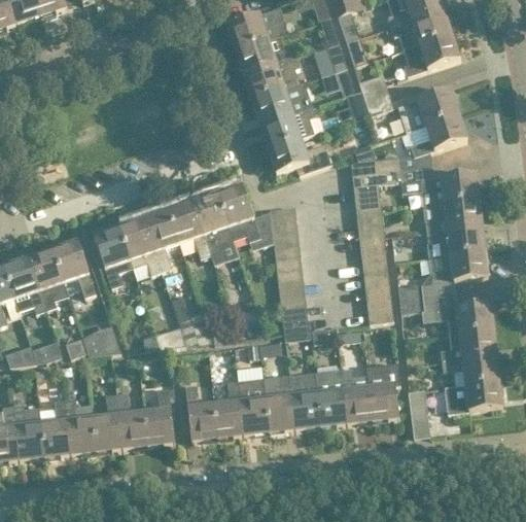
[(0,29),(5,27),(6,29),(16,25),(8,0),(0,0),(0,29)]
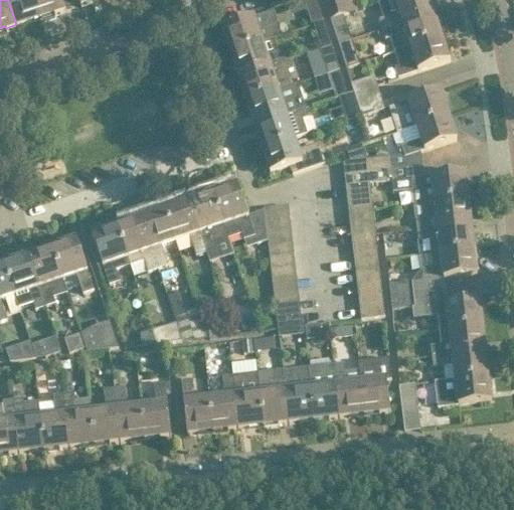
[(39,15),(34,0),(8,0),(16,24),(26,21),(25,19),(39,15)]
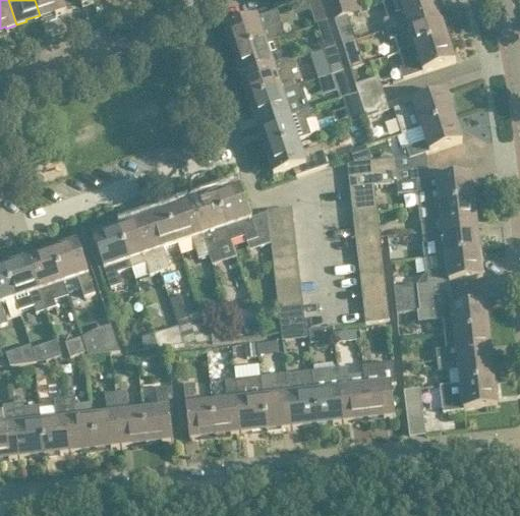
[(55,12),(66,8),(63,0),(35,0),(40,15),(54,10),(55,12)]
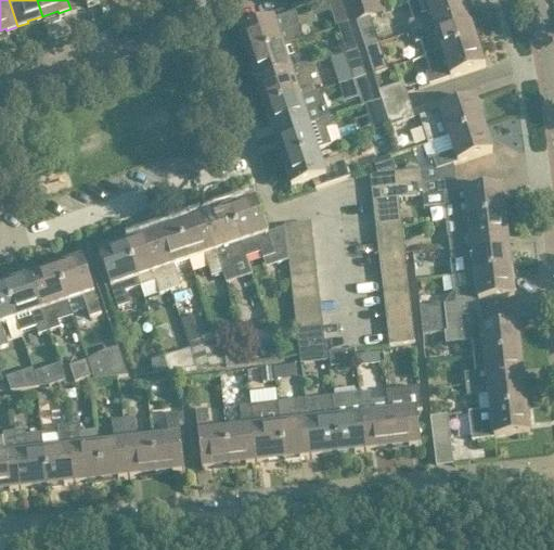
[(67,0),(71,9),(76,8),(73,0),(67,0)]
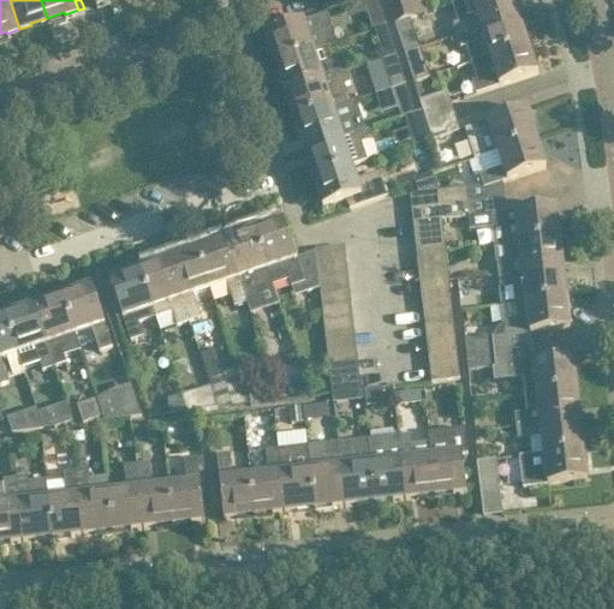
[(374,27),(386,22),(379,0),(363,0),(370,25),(374,24),(374,27)]
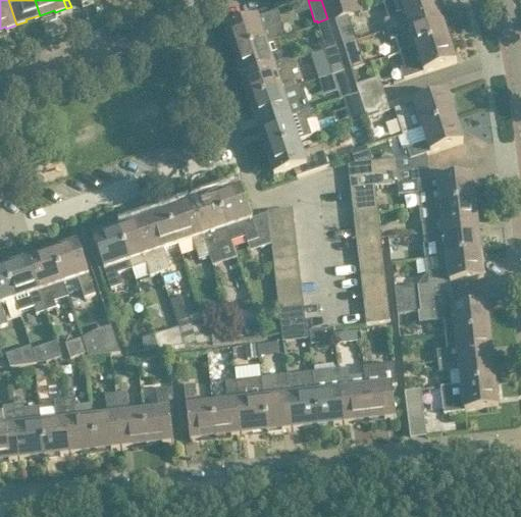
[(328,0),(333,16),(351,11),(348,0),(328,0)]
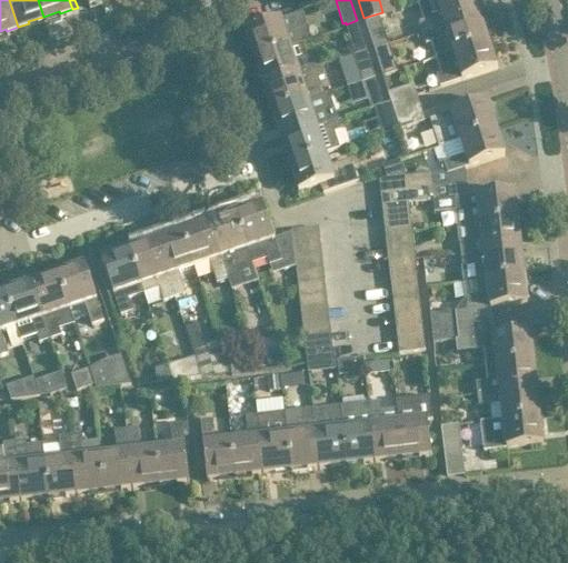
[(417,0),(422,17),(418,18),(421,29),(479,10),(476,0),(417,0)]
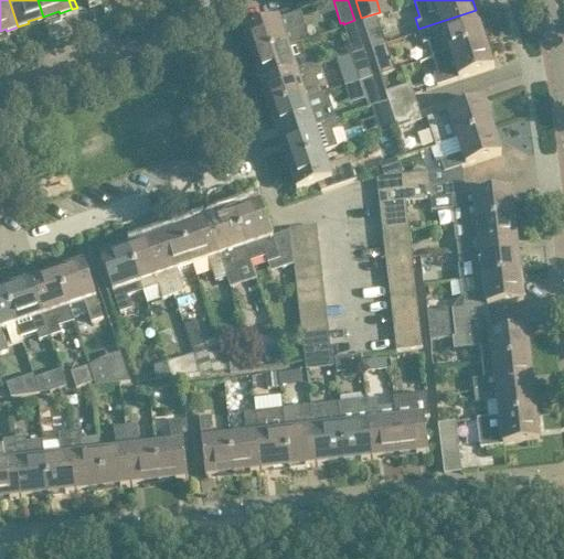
[(287,43),(308,35),(299,9),(243,28),(246,40),(248,39),(254,54),(287,43)]
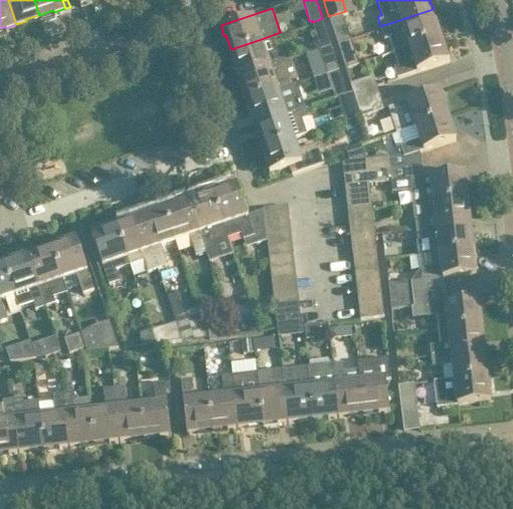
[(393,49),(439,34),(434,20),(436,20),(433,9),(380,26),(383,36),(388,35),(393,49)]
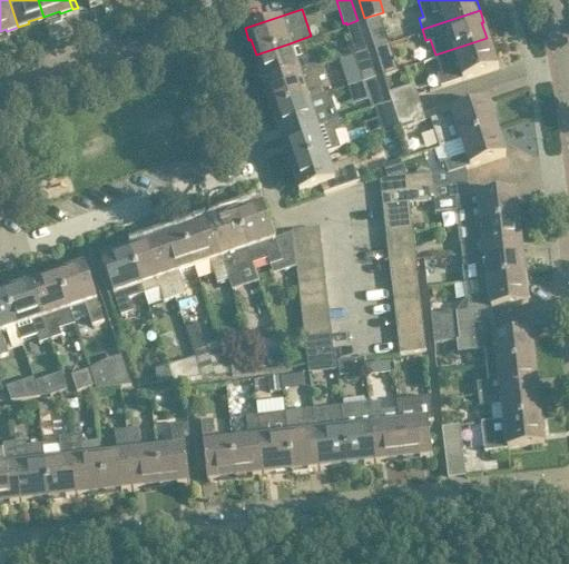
[(388,40),(380,13),(383,12),(364,18),(365,19),(365,18),(373,45),(388,40)]
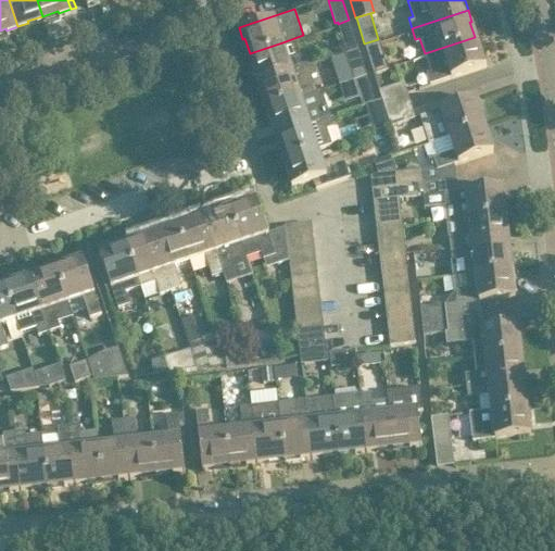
[(345,50),(357,46),(349,20),(338,24),(347,49),(345,49),(345,50)]
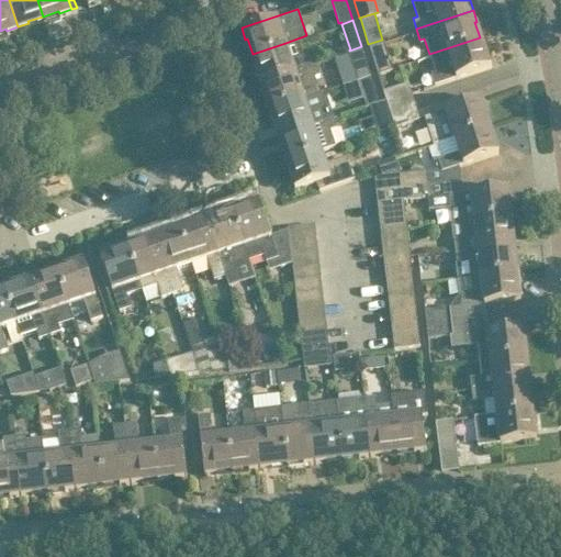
[(484,53),(480,37),(429,54),(435,69),(430,70),(434,82),(491,64),(486,52),(484,53)]
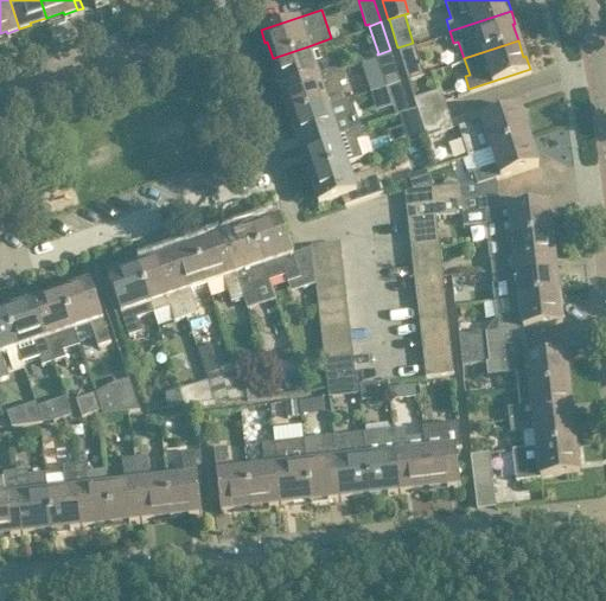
[(407,77),(422,72),(413,43),(397,48),(407,77)]
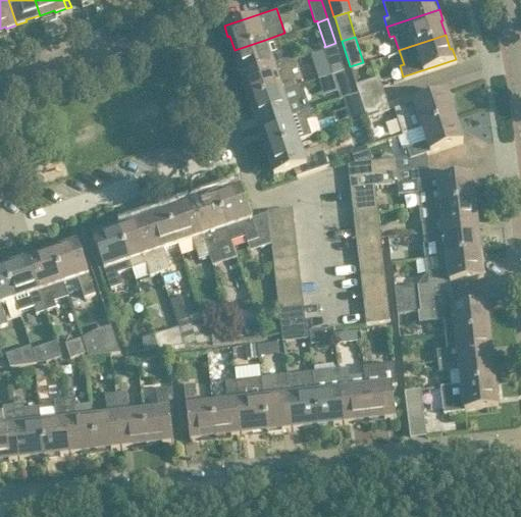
[(269,54),(265,40),(235,50),(239,64),(238,64),(241,74),(293,57),(290,47),(269,54)]
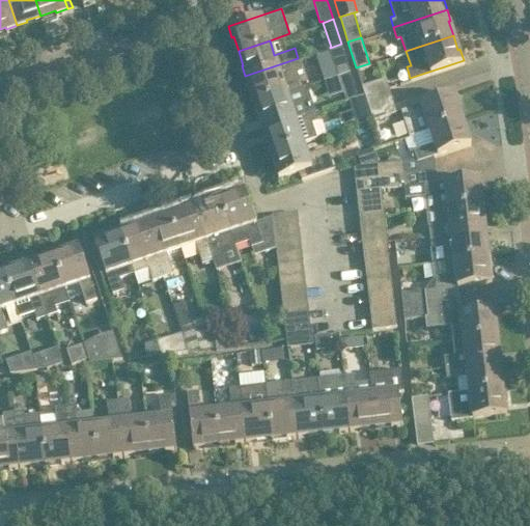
[(338,72),(349,68),(350,68),(341,44),(330,48),(338,72)]
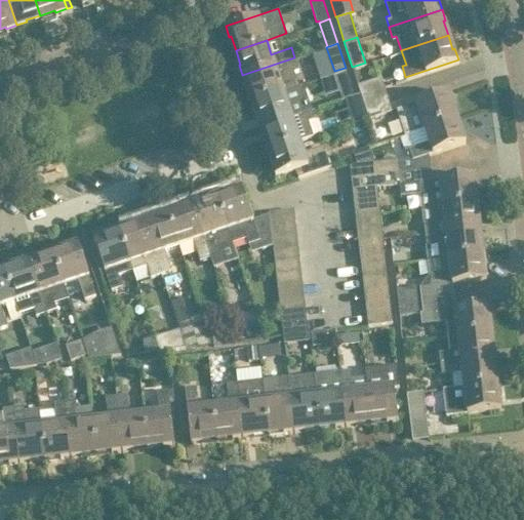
[(294,57),(242,75),(245,85),(247,85),(252,100),(297,84),(293,70),(298,68),(294,57)]
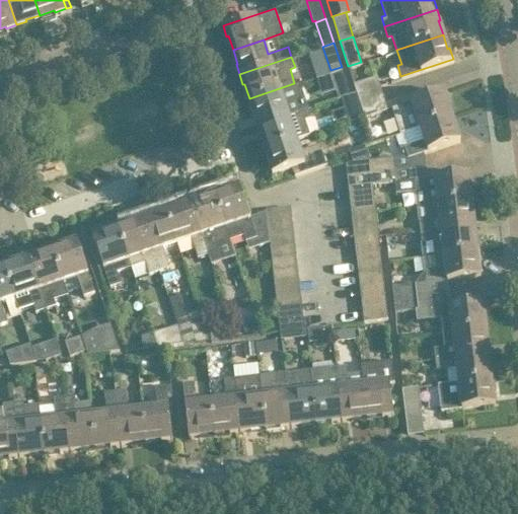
[(338,94),(349,91),(341,67),(330,70),(338,94)]
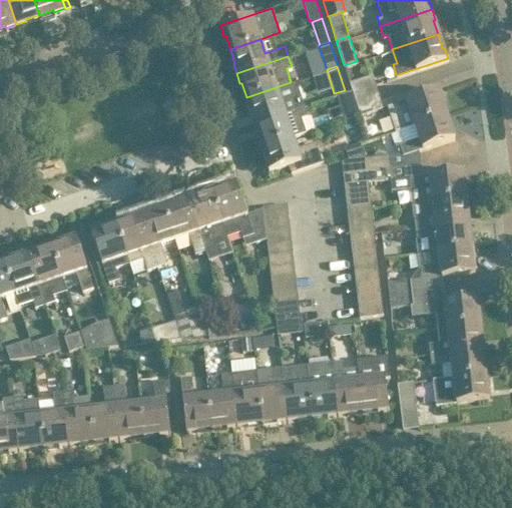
[(379,93),(372,73),(349,80),(352,88),(351,88),(352,90),(354,89),(357,100),(379,93)]
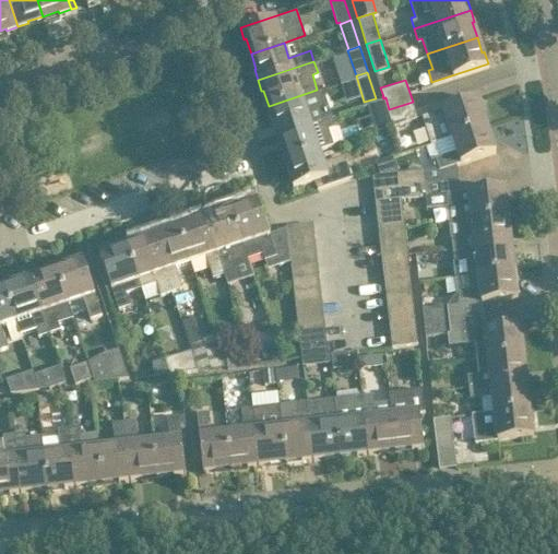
[(275,132),(331,114),(322,87),(317,90),(269,106),(273,121),(272,121),(275,132)]
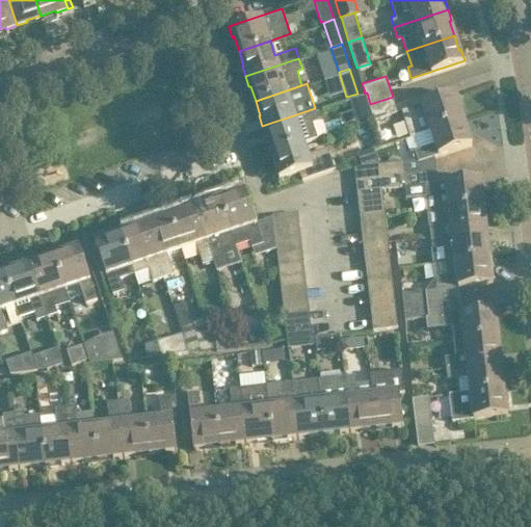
[(408,134),(413,133),(429,127),(460,116),(456,103),(457,102),(454,90),(401,108),(404,120),(408,134)]
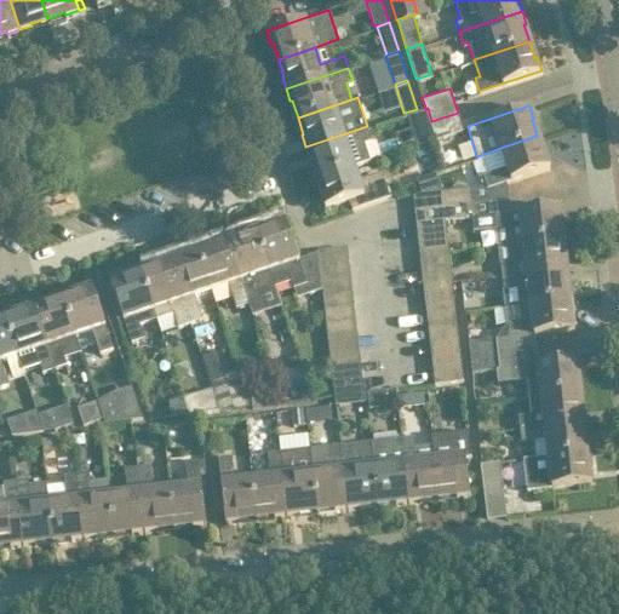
[(425,109),(424,107),(417,109),(403,113),(405,114),(406,114),(416,142),(435,136),(435,137),(437,136),(431,121),(428,108),(425,109)]
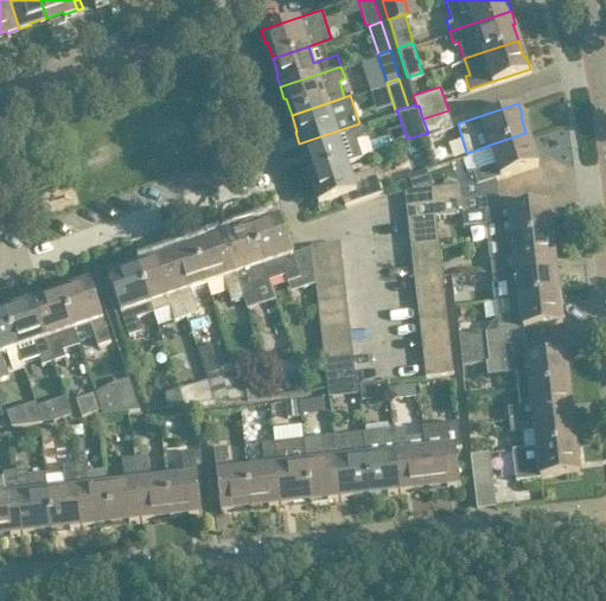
[(428,133),(453,125),(448,110),(422,119),(428,133)]
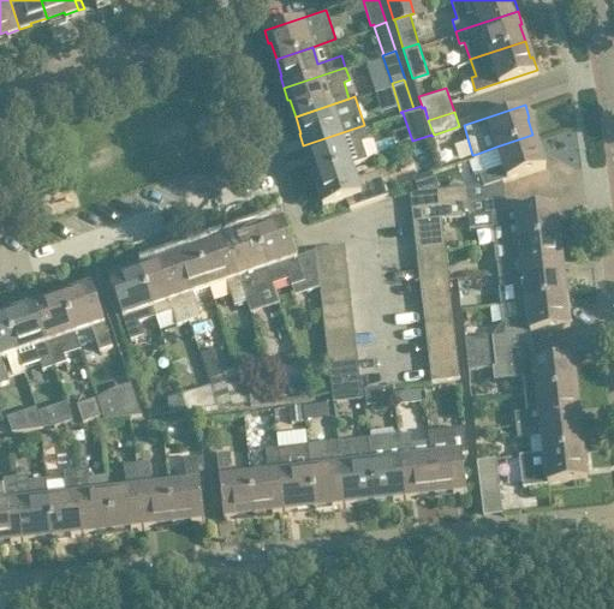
[(315,173),(351,162),(367,156),(361,139),(369,137),(364,125),(303,145),(307,157),(309,157),(315,173)]
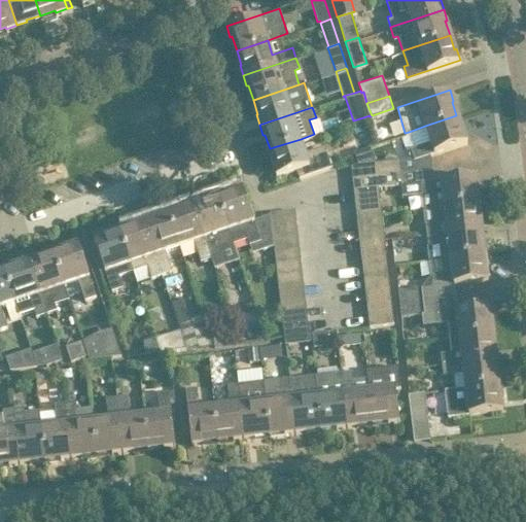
[(461,130),(456,115),(425,126),(409,132),(413,146),(410,147),(414,159),(466,141),(463,130),(461,130)]
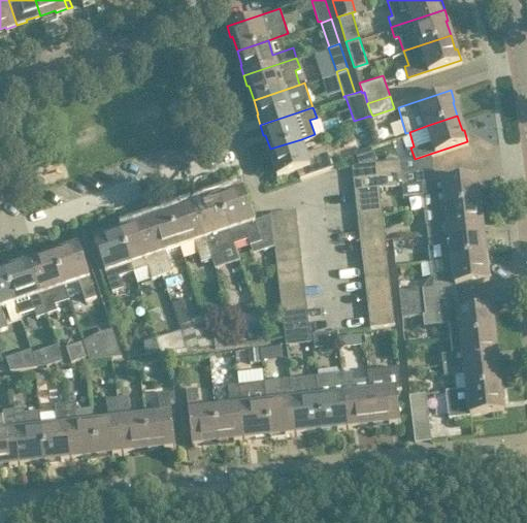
[(305,153),(301,139),(270,149),(274,163),(273,164),(276,175),(296,168),(299,176),(332,165),(326,146),(305,153)]
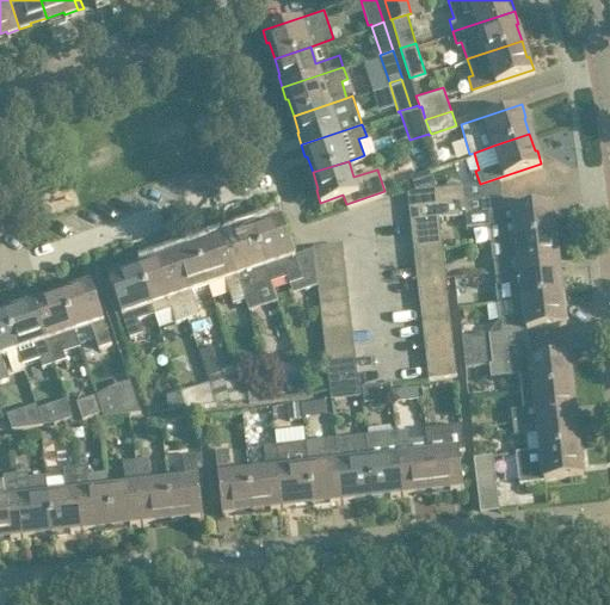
[(437,201),(466,197),(464,181),(436,185),(437,201)]
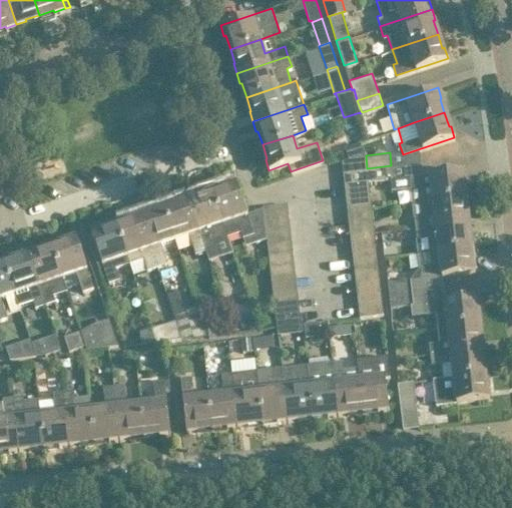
[(342,170),(367,168),(366,155),(341,157),(342,170)]
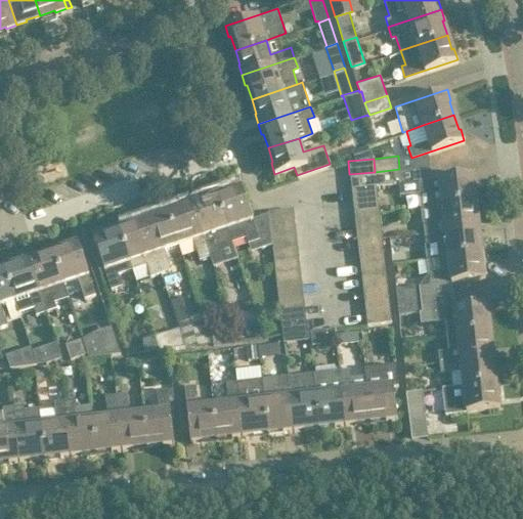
[(399,169),(375,172),(376,183),(398,181),(401,181),(399,169)]
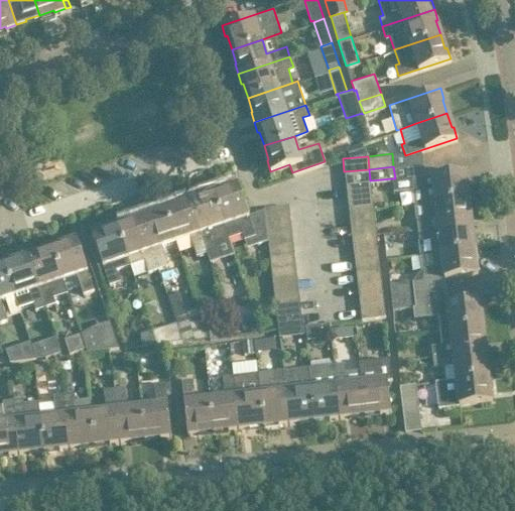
[(369,169),(344,171),(346,184),(370,181),(370,180),(369,169)]
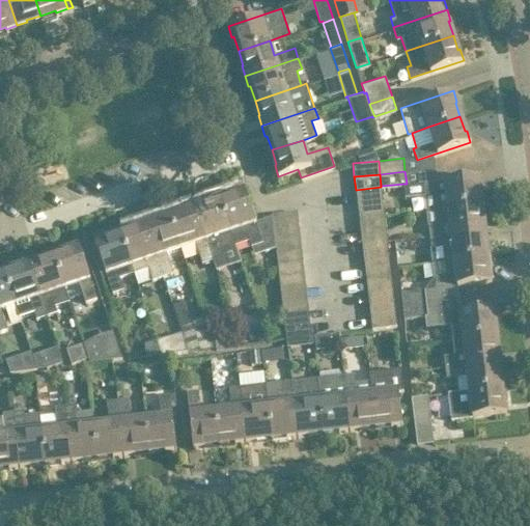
[(426,209),(480,202),(478,186),(480,186),(479,175),(423,182),(426,209)]
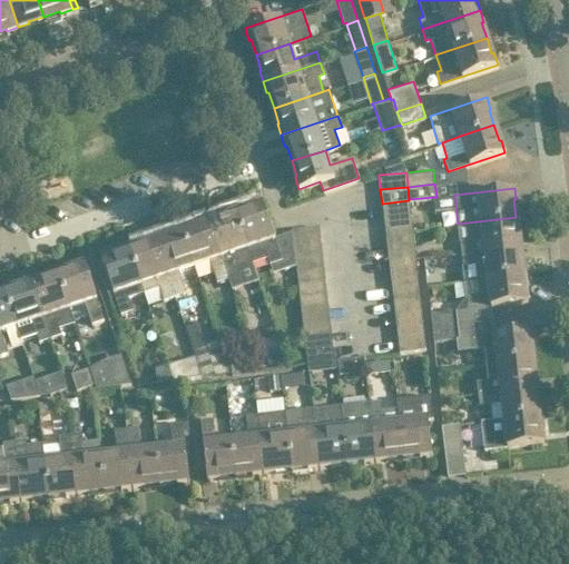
[(251,207),(235,213),(247,246),(252,260),(267,255),(270,261),(280,258),(283,267),(296,263),(295,254),(294,240),(293,230),(292,230),(278,234),(274,235),(262,200),(251,205),(251,207)]
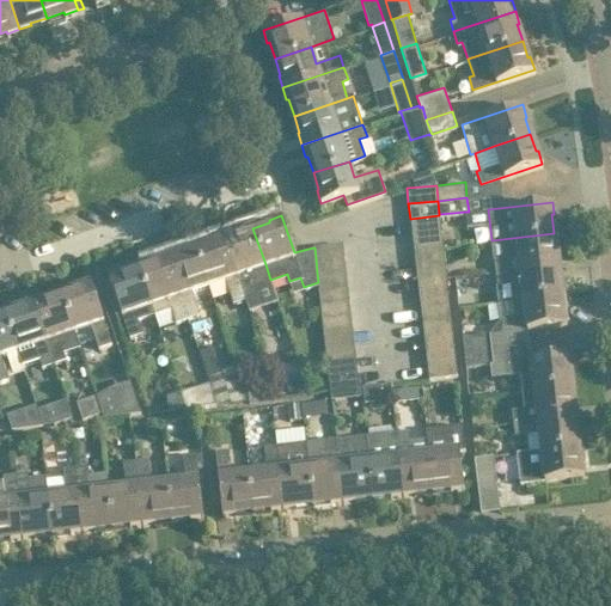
[(411,232),(440,228),(439,215),(410,219),(411,232)]
